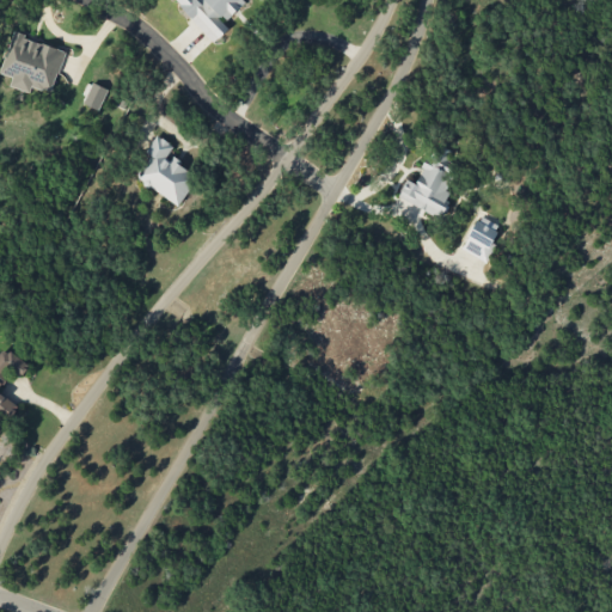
[(173,0),(214,42),(230,26),(225,22),(246,1),(245,0),(173,0)]
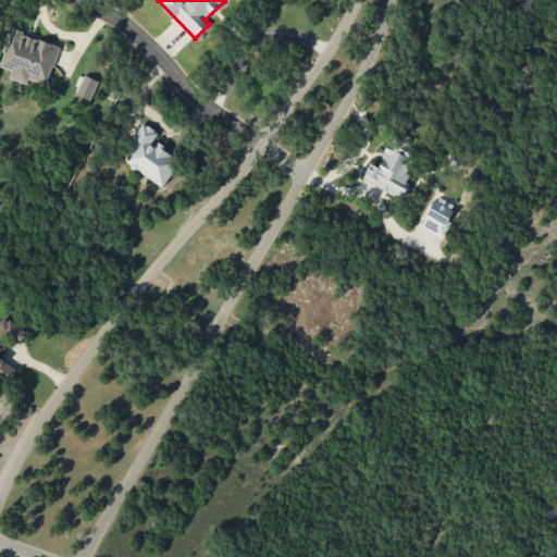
[(59,46),(11,31),(0,65),(12,70),(9,78),(26,84),(28,78),(47,85),(59,46)]
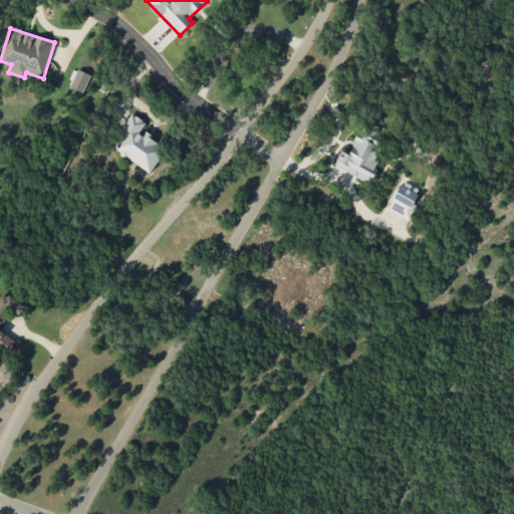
[(90,74),(77,69),(69,87),(82,92),(90,74)]
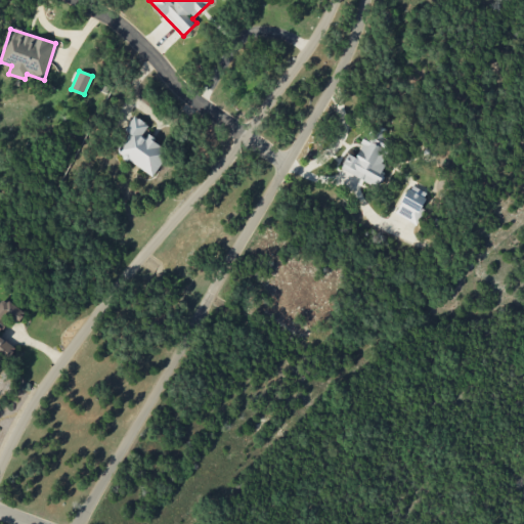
[(169,151),(143,133),(148,125),(134,115),(124,130),(129,133),(117,151),(153,176),(169,151)]
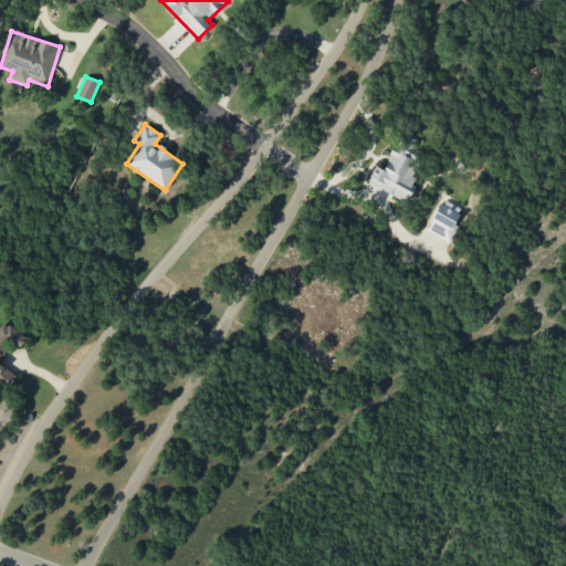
[(367,181),(402,200),(423,164),(395,148),(383,169),(376,166),(367,181)]
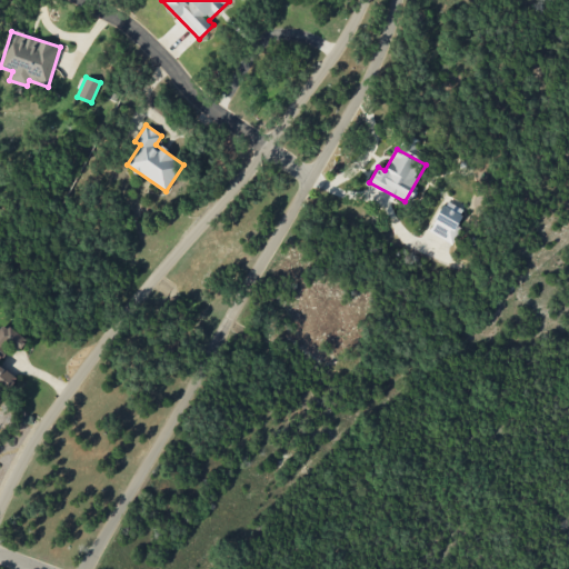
[(430,233),(453,242),(460,226),(458,225),(465,208),(442,200),(430,233)]
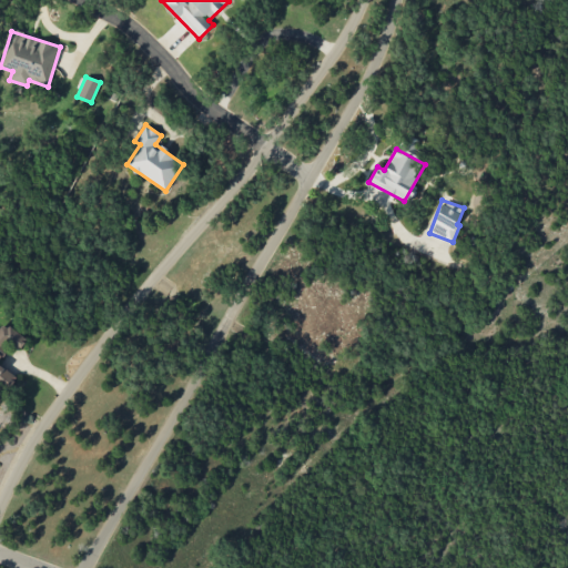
[(0,384),(7,389),(16,376),(0,364),(0,358),(10,344),(19,351),(27,338),(3,322),(0,326),(0,384)]
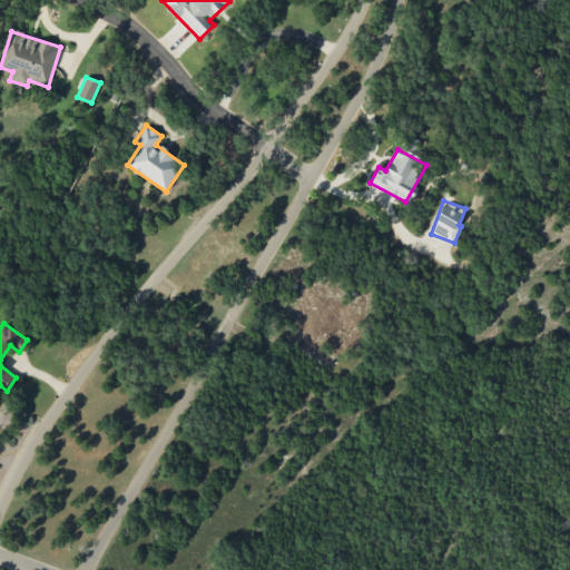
All buildings are outlined.
